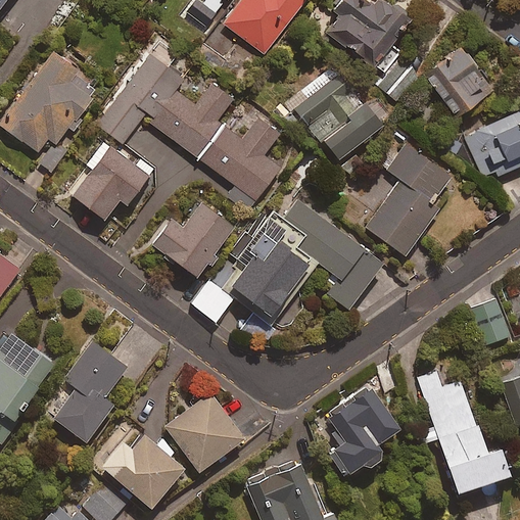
[(219,25),(213,19),(226,0),(196,0),(187,13),(214,32),(219,25)]
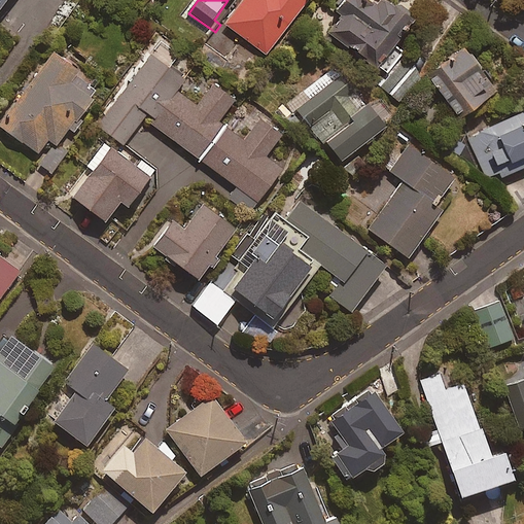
[(241,0),(224,24),(266,54),(305,0),(241,0)]
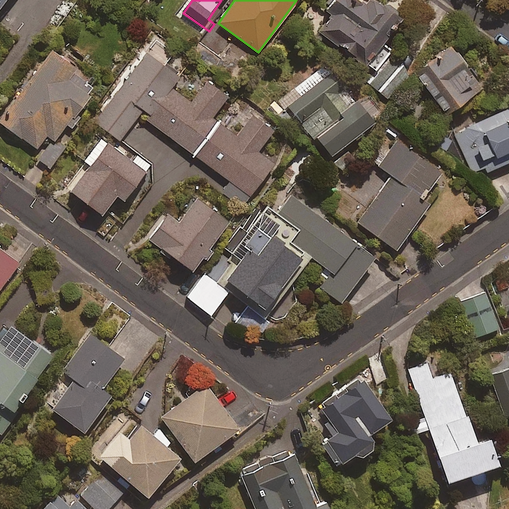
[(325,0),(321,7),(331,14),(319,33),(377,71),(391,50),(380,42),(398,15),(376,0),(325,0)]
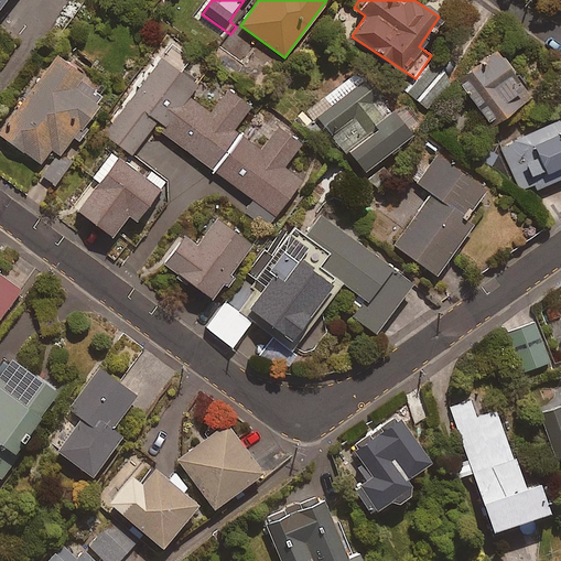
[(528,94),(494,50),(455,78),(489,123),(528,94)]
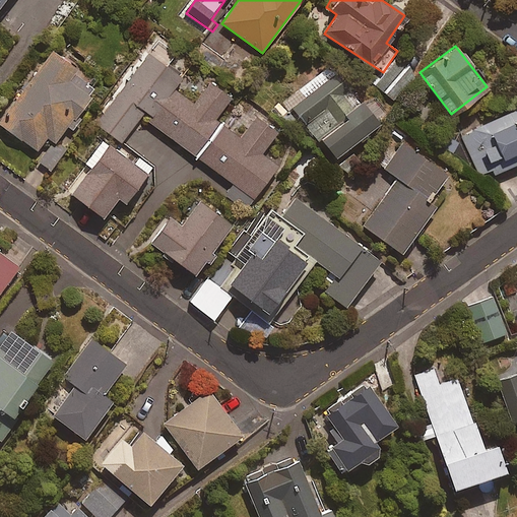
[(56,143),(67,127),(73,131),(83,116),(77,112),(99,80),(51,48),(0,122),(0,125),(37,150),(46,136),(56,143)]
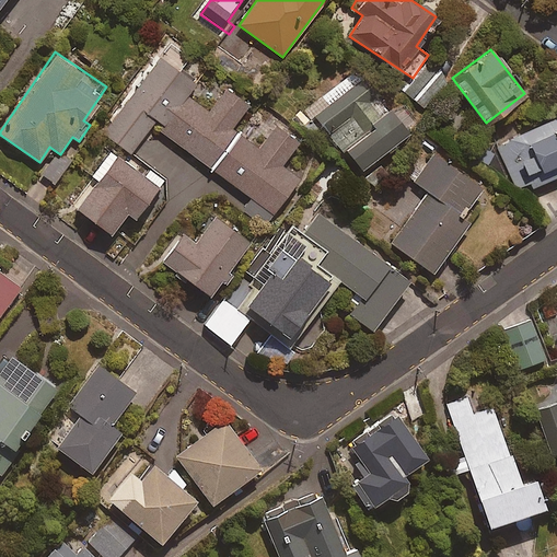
[(225,91),(210,113),(186,96),(196,83),(161,58),(105,136),(132,155),(152,127),(252,198),(242,210),(264,227),(298,178),(281,166),(299,142),(276,125),(258,149),(232,129),(247,107),(225,91)]
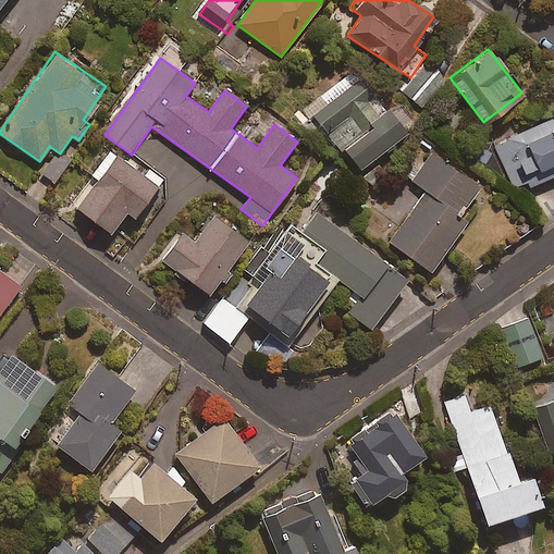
[(388,110),(354,71),(309,110),(358,168),(414,120),(397,101),(388,110)]
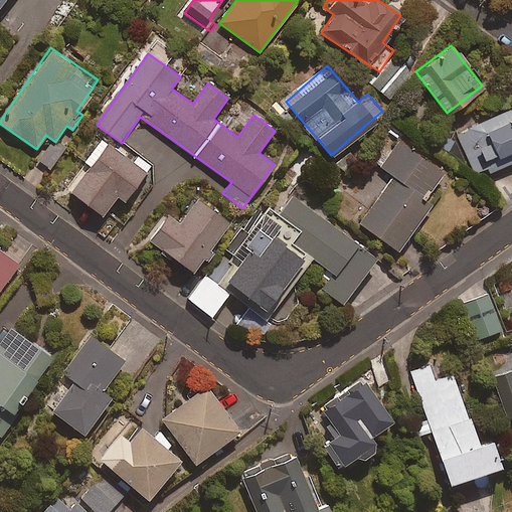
[(405,82),(390,91),(405,116),(419,107),(405,82)]
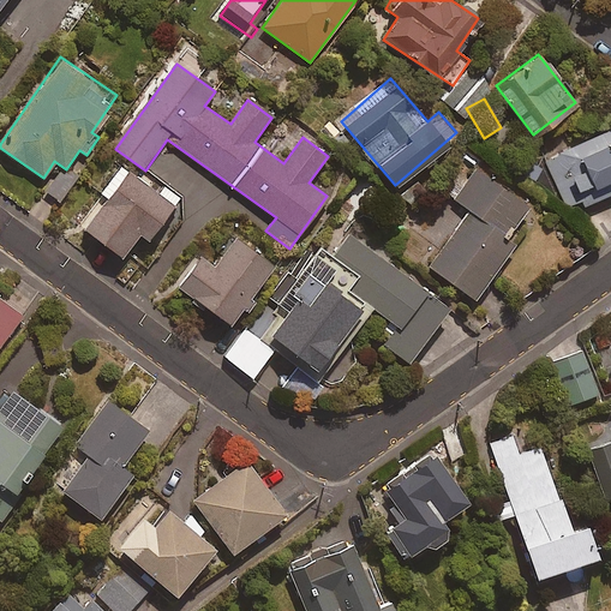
[(610,138),(549,168),(571,214),(581,209),(585,215),(610,202),(610,138)]
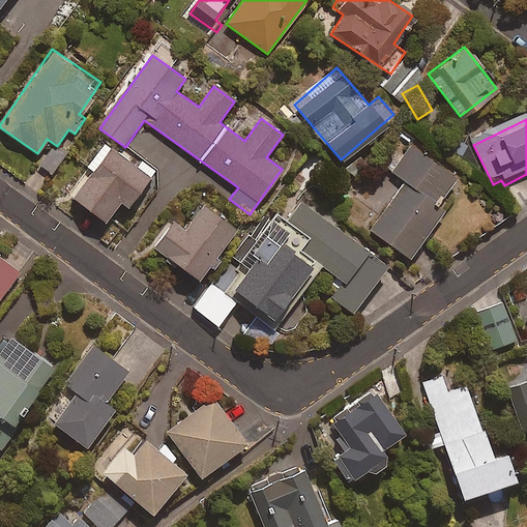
[(403,136),(382,165),(406,181),(371,231),(410,259),(444,210),(437,205),(458,175),(403,136)]
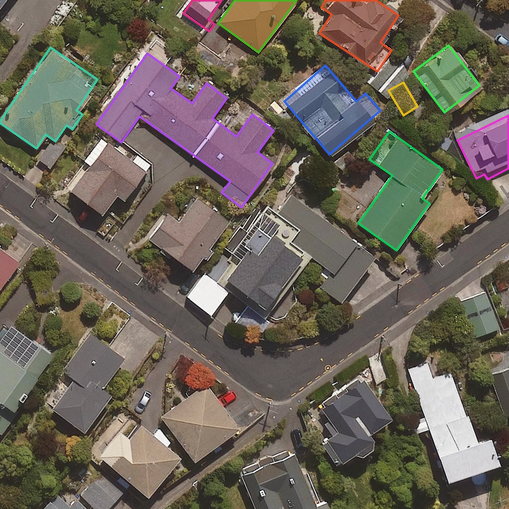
[(134,151),(129,159),(98,137),(82,158),(88,163),(69,190),(102,214),(116,194),(125,201),(146,171),(142,168),(147,161),(134,151)]
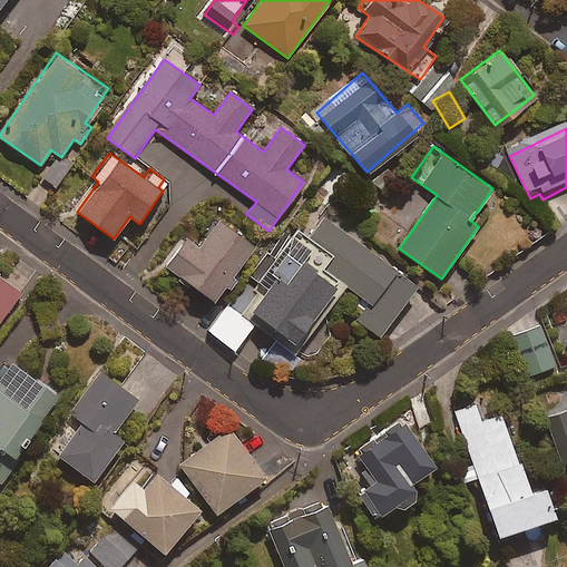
[(71,166),(59,157),(44,178),(57,187),(71,166)]
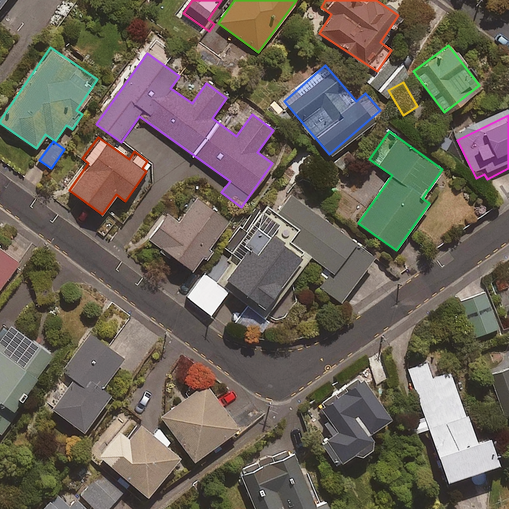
[(372,256),(293,196),(279,213),(302,230),(293,242),(332,271),(320,286),(339,301),(372,256)]
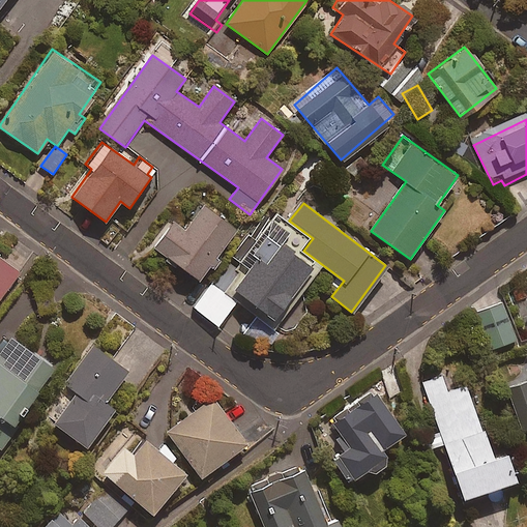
[(222,258),(216,254),(235,228),(202,204),(184,229),(172,221),(152,246),(199,280),(208,266),(212,270),(222,258)]
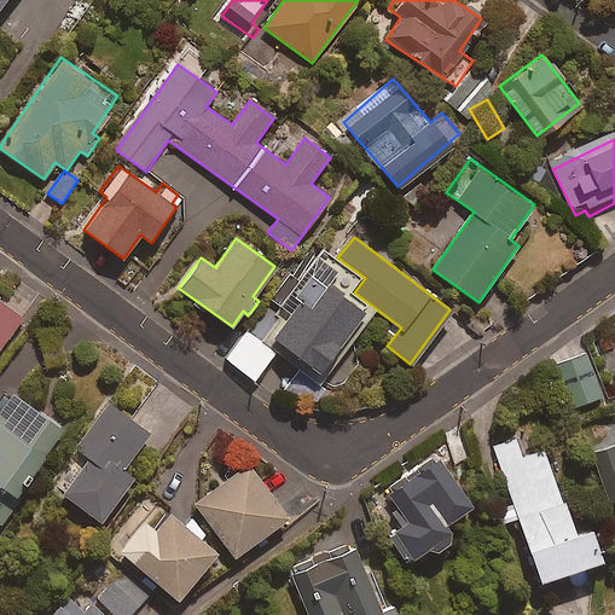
[(357,277),(318,248),(277,302),(289,312),(267,342),(319,381),(372,308),(347,290),(357,277)]
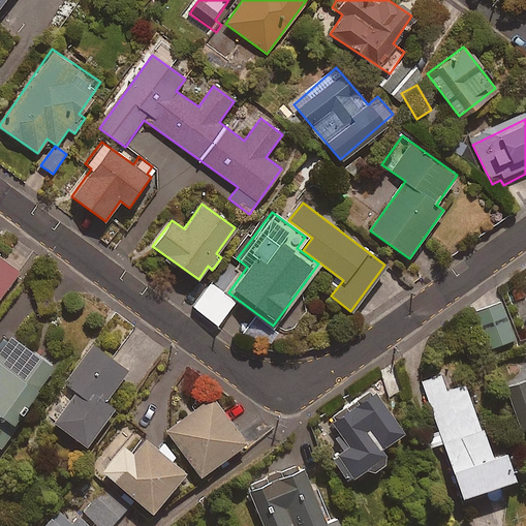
[(0,300),(24,269),(0,251),(0,300)]
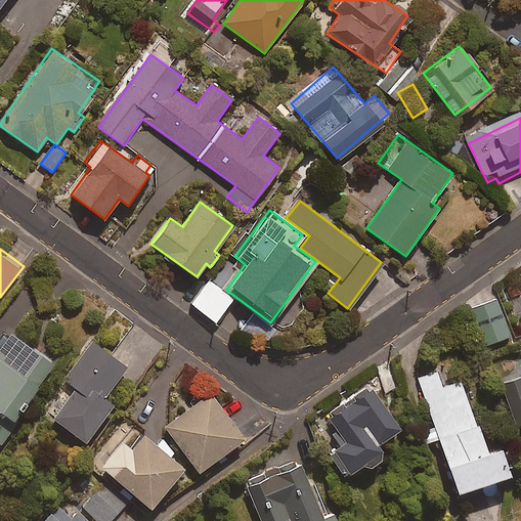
[(233,299),(209,281),(191,305),(215,322),(233,299)]
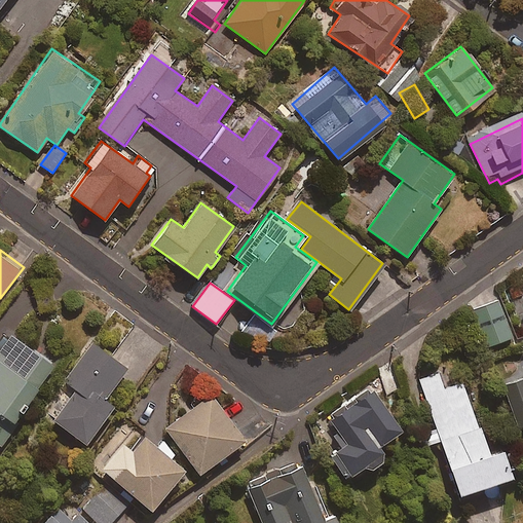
[(514,339),(500,301),(474,311),(488,348),(514,339)]
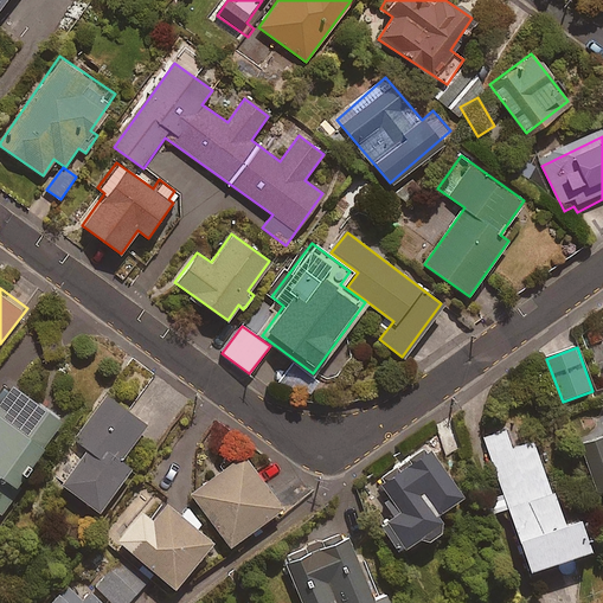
[(62,421),(14,386),(0,405),(0,512),(1,513),(19,488),(15,485),(62,421)]
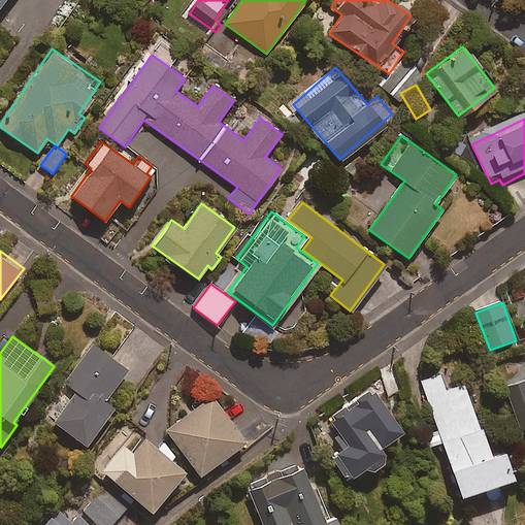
[(64,385),(75,392),(54,423),(87,447),(115,405),(105,399),(127,367),(93,343),(64,385)]
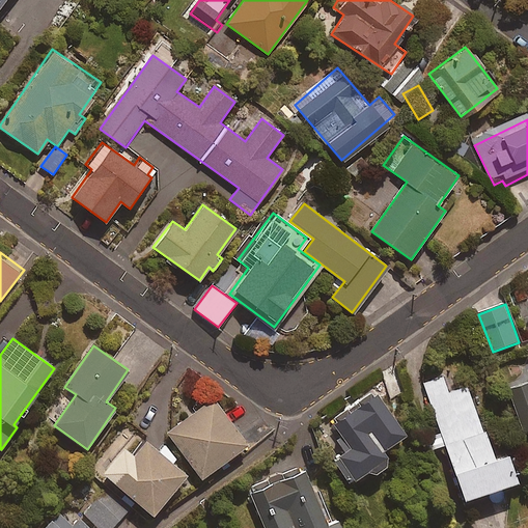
[(449,392),(444,378),(424,384),(441,435),(438,436),(461,503),(489,494),(491,501),(506,496),(503,489),(518,483),(505,446),(490,451),(469,386),(449,392)]
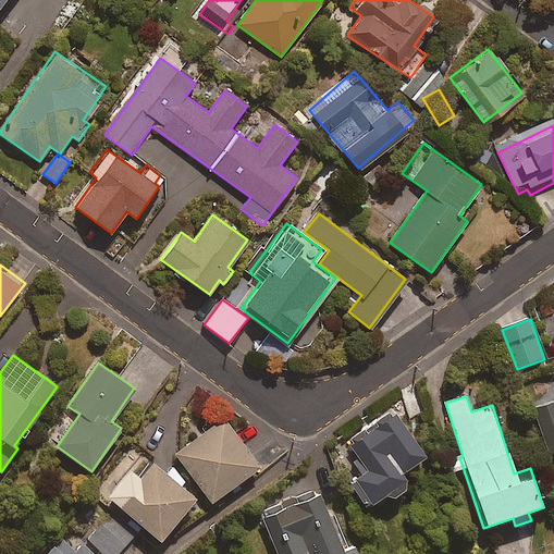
[(553,399),(533,407),(549,453),(553,451),(553,399)]
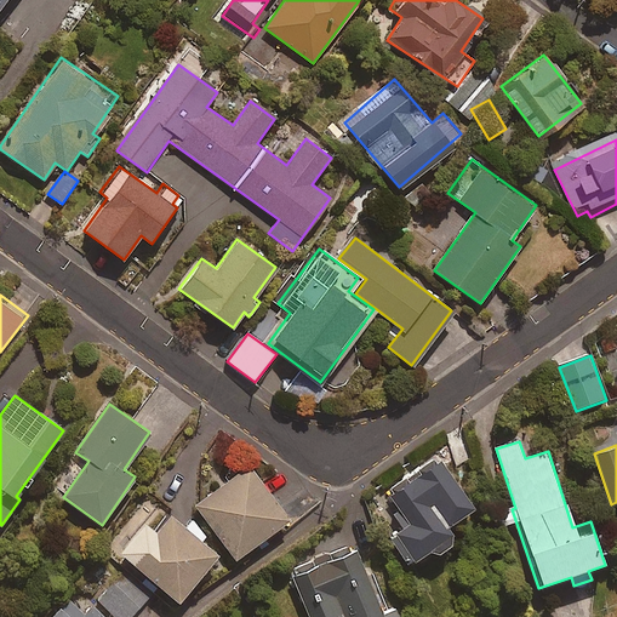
[(470,506),(436,458),(390,493),(411,521),(395,533),(417,563),(450,538),(443,527),(470,506)]
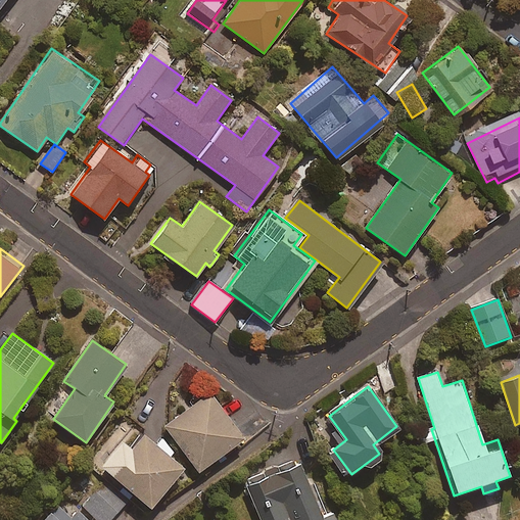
[(242,436),(208,392),(163,426),(197,470),(242,436)]
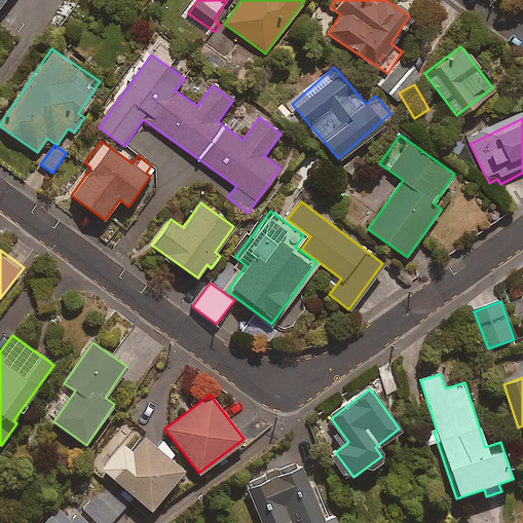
[(127,449),(119,442),(95,470),(108,484),(113,479),(149,509),(182,471),(167,457),(175,450),(161,439),(154,446),(141,435),(127,449)]
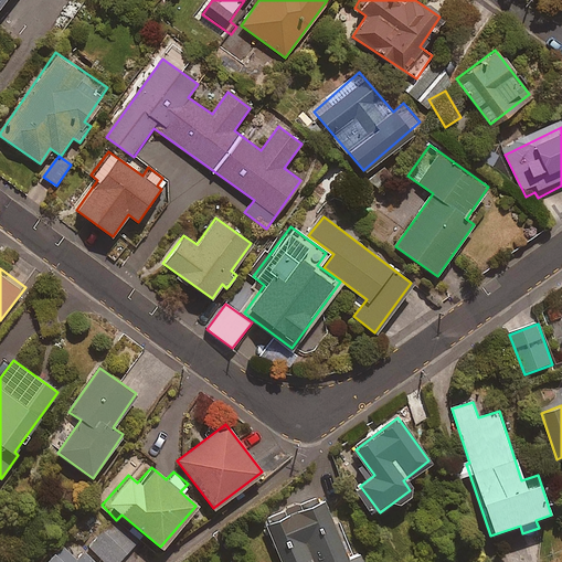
[(340,537),(326,500),(267,523),(282,561),(361,561),(350,533),(340,537)]
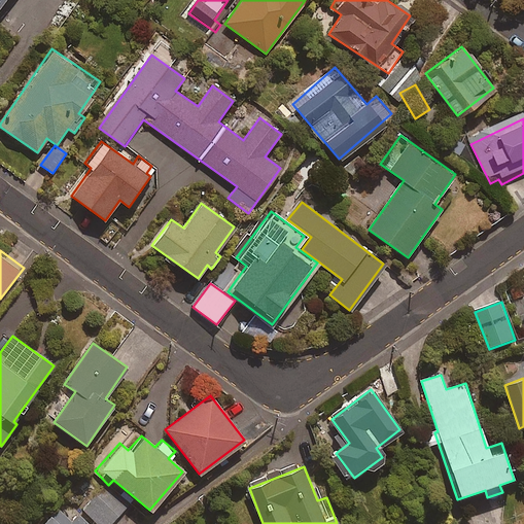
[(114,523),(130,508),(109,487),(85,512),(97,523),(114,523)]
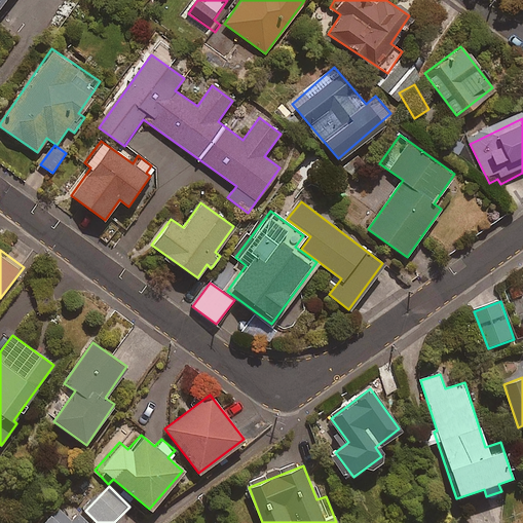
[(52,517),(49,515),(41,522),(88,522),(80,515),(73,522),(60,509),(52,517)]
